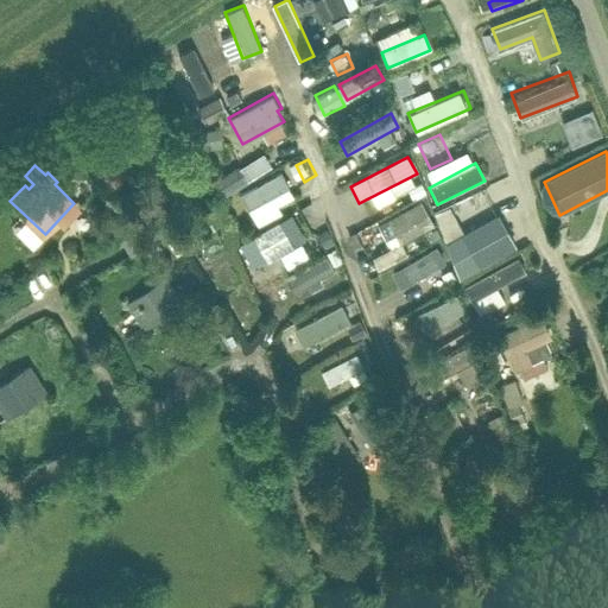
[(280,172),(239,194),(248,211),(289,190),(280,172)]
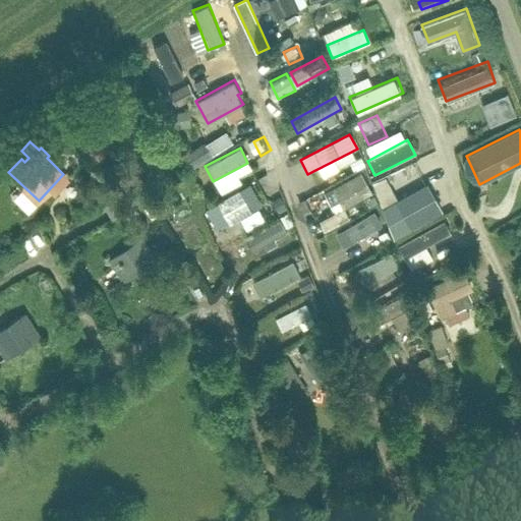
[(360,172),(323,192),(334,214),(371,193),(360,172)]
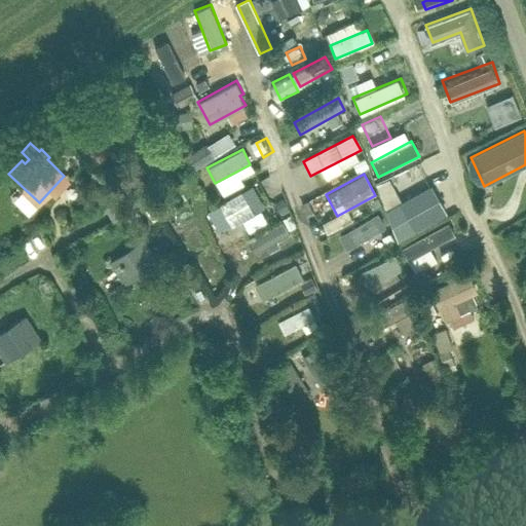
[(433,188),(387,211),(401,236),(446,213),(433,188)]
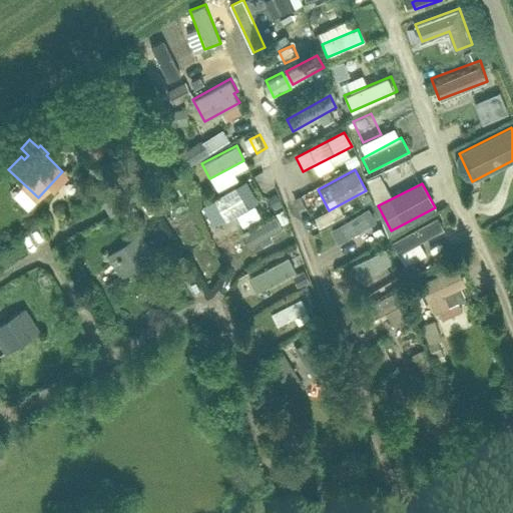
[(235,186),(214,198),(227,222),(248,211),(235,186)]
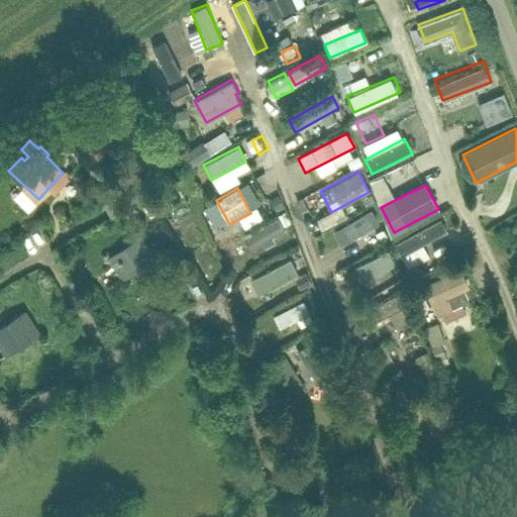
[(149,203),(154,213),(168,206),(162,196),(149,203)]
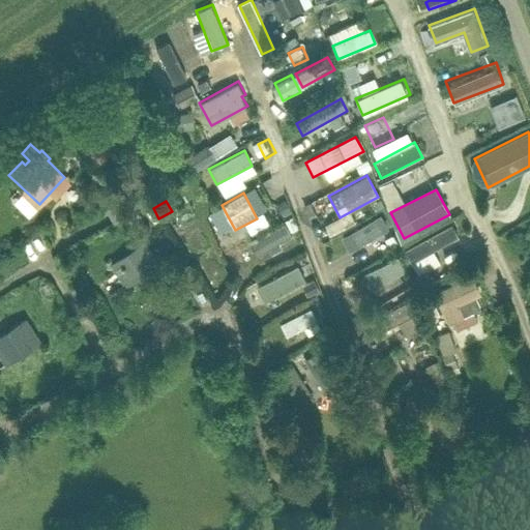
[(380,216),(342,238),(350,253),(388,231),(380,216)]
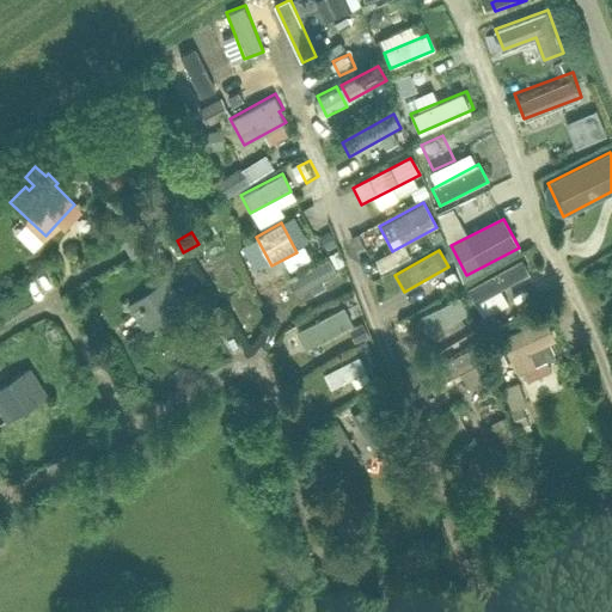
[(287,280),(297,298),(335,275),(325,258),(287,280)]
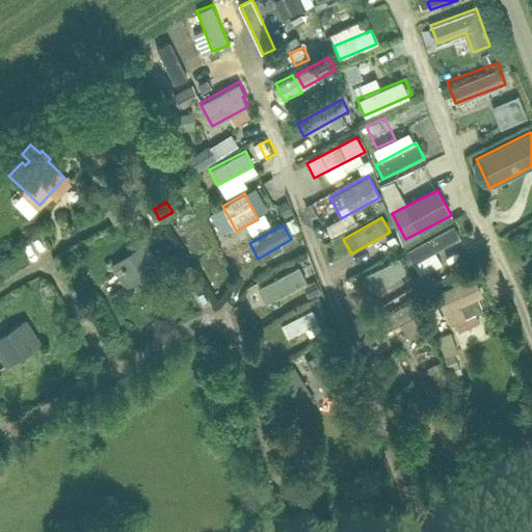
[(454,227),(408,251),(415,263),(461,239),(454,227)]
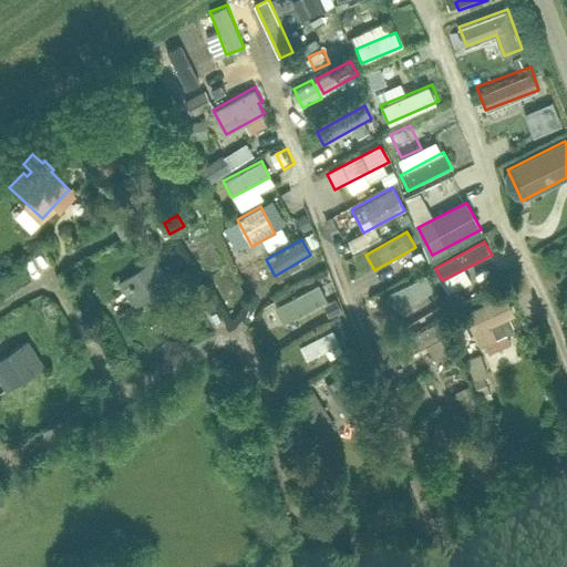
[(120,279),(134,302),(167,281),(153,258),(120,279)]
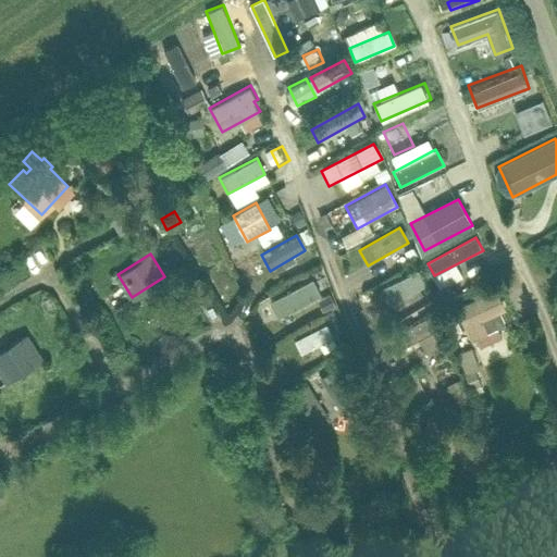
[(404,297),(419,284),(407,271),(393,284),(404,297)]
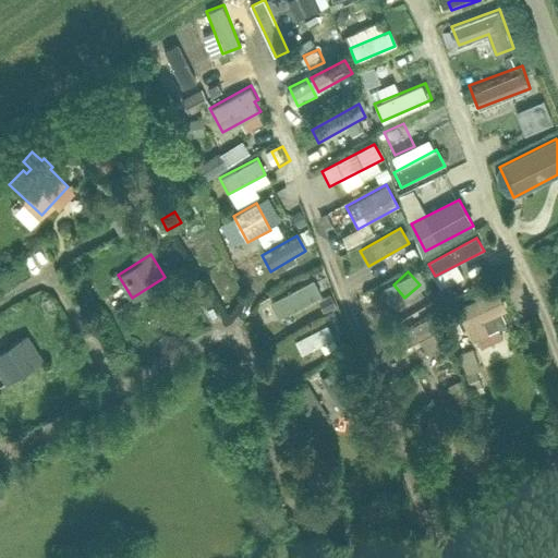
[(269,304),(277,319),(320,296),(313,281),(269,304)]
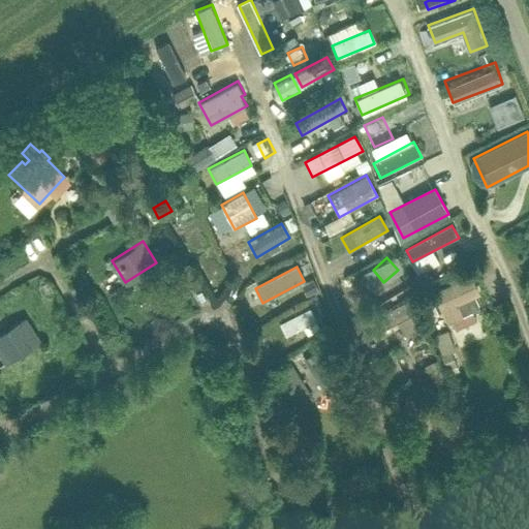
[(472,309),(479,306),(474,294),(477,293),(475,286),(473,281),(469,275),(434,291),(447,320),(452,318),(472,309)]
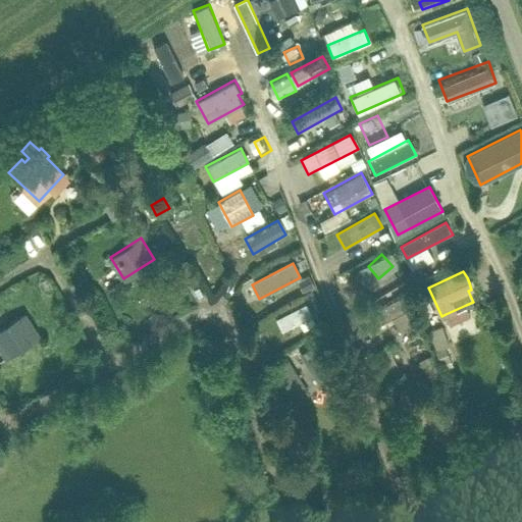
[(404,289),(359,312),(368,329),(413,305),(404,289)]
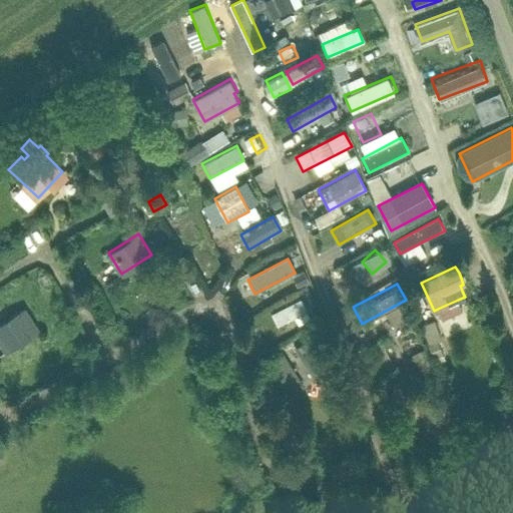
[(270,309),(277,322),(306,308),(300,295),(270,309)]
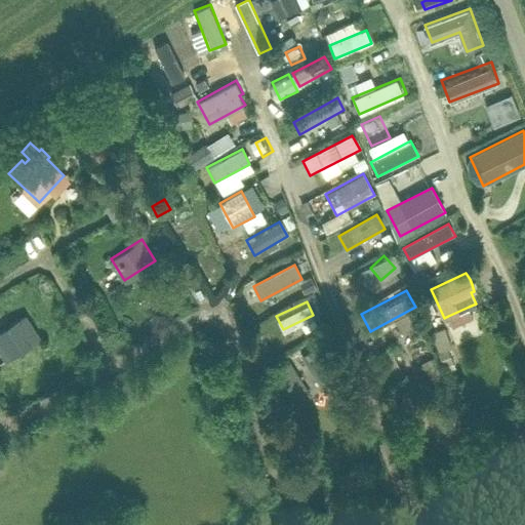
[(22,316),(0,331),(0,349),(6,358),(37,336),(22,316)]
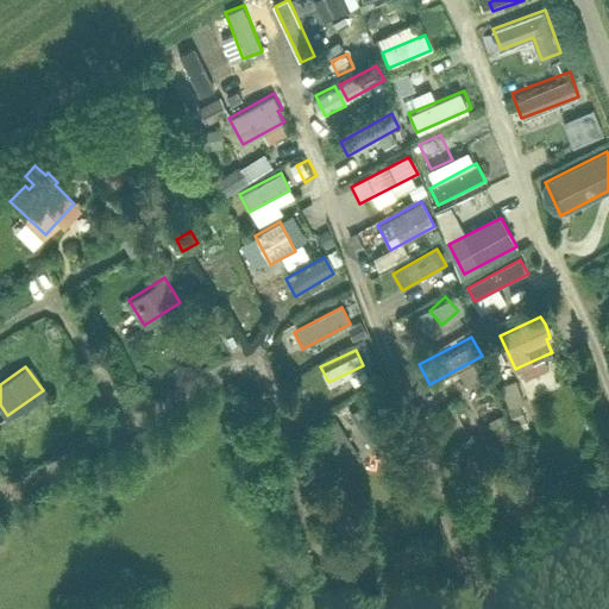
[(501,384),(509,408),(523,403),(515,378),(501,384)]
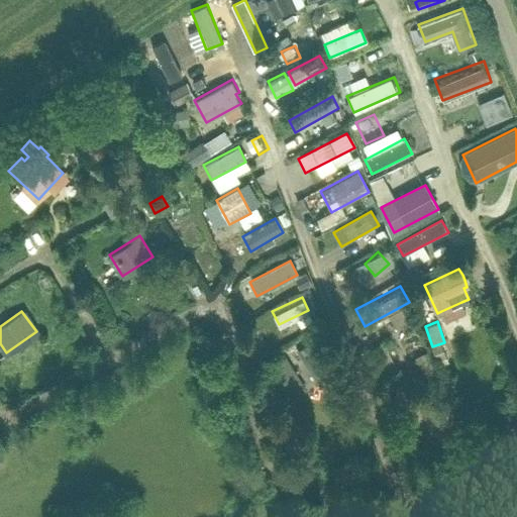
[(395,370),(409,359),(401,348),(387,359),(395,370)]
